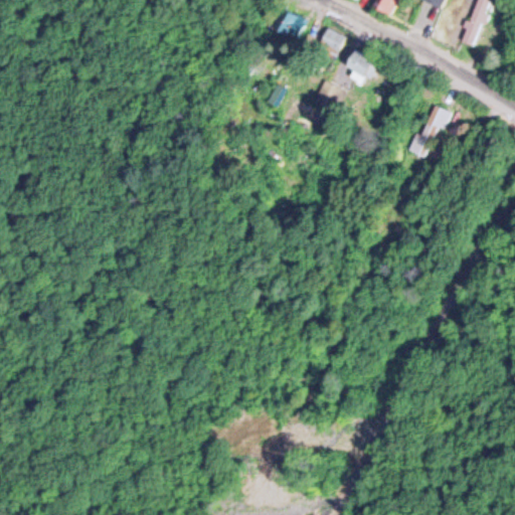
[(373,4),(375,0),(399,0),(391,15),(373,4)]
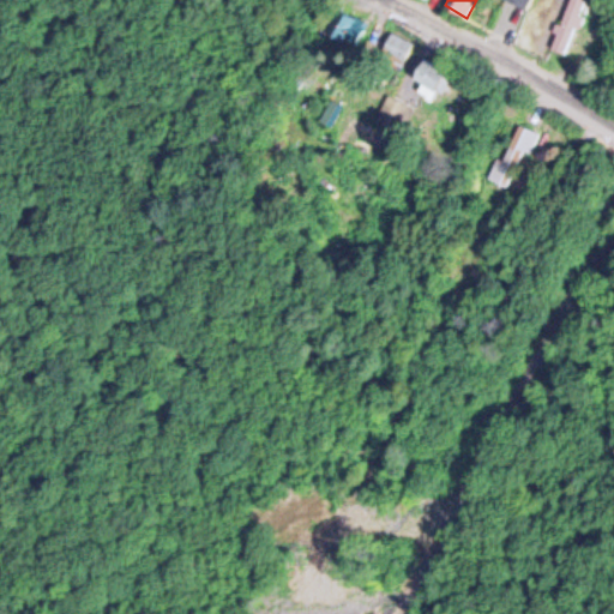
[(509,0),(533,0),(528,10),(509,0)]
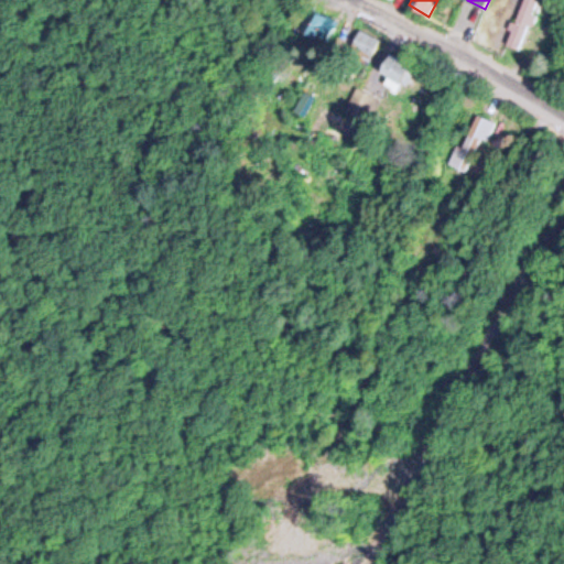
[(506,45),(522,0),(541,0),(522,51),(506,45)]
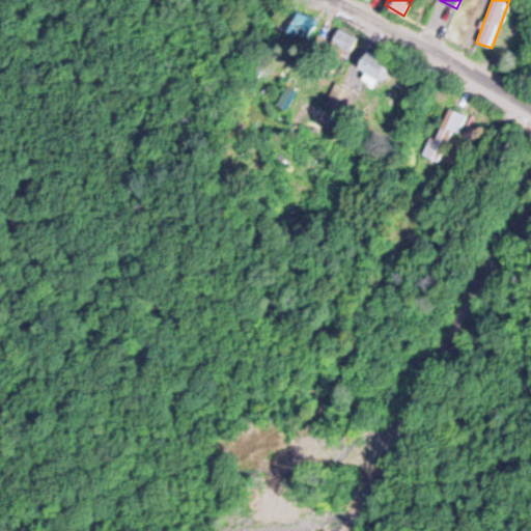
[(308,40),(320,17),(291,2),(279,26),(308,40)]
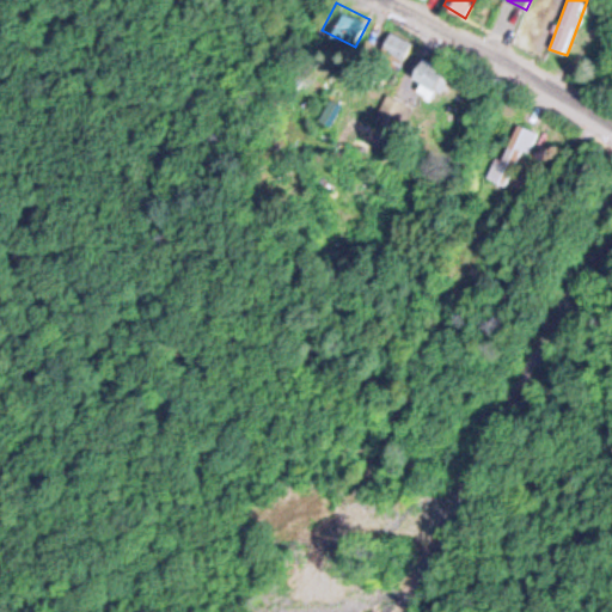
[(378,54),(390,32),(415,47),(403,68),(378,54)]
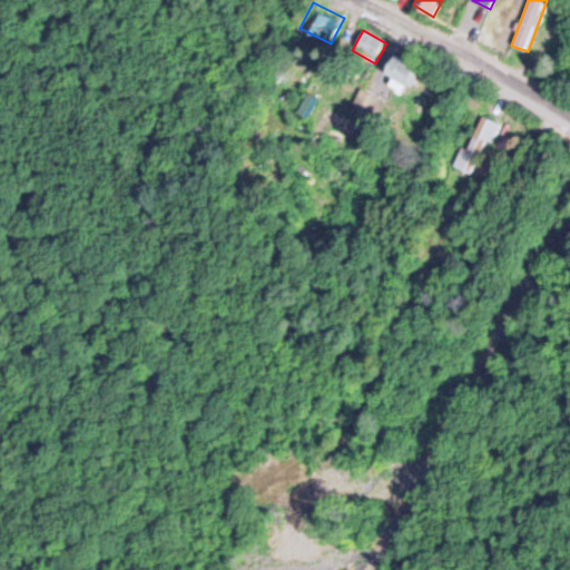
[(382,75),(393,56),(418,70),(406,89),(382,75)]
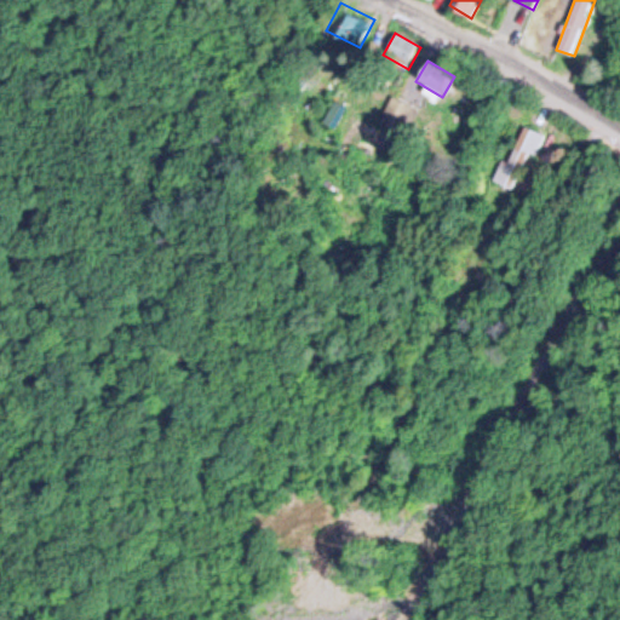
[(493,178),(522,125),(543,136),(514,189),(493,178)]
